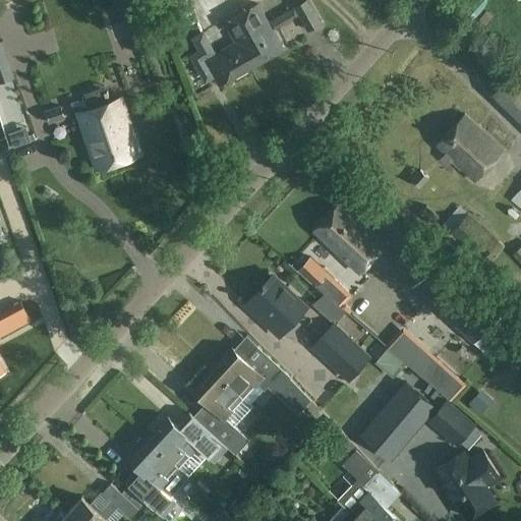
[(323,22),(309,0),(304,0),(294,6),(298,15),(308,31),(323,22)]
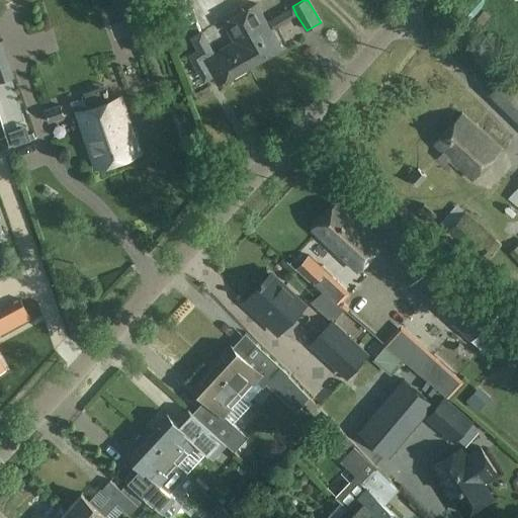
[(257,63),(282,49),(272,30),(266,20),(256,3),(223,23),(231,36),(240,31),(242,36),(248,34),(251,40),(247,42),(257,63)]
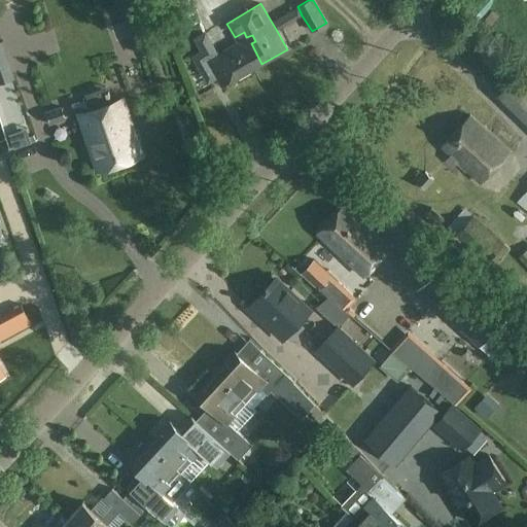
[(297,6),(271,21),(277,31),(302,15),(297,6)]
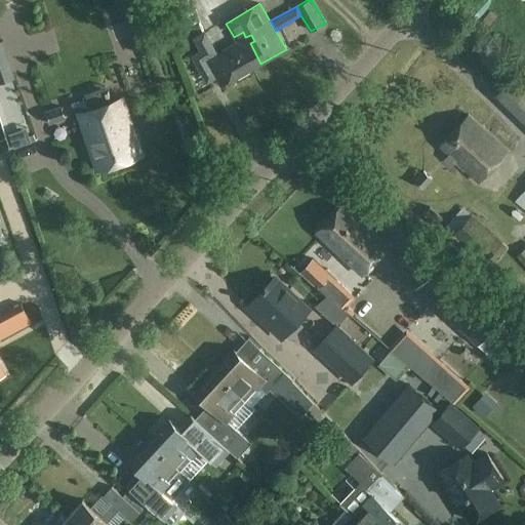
[(243,32),(234,37),(236,42),(216,52),(204,31),(193,37),(200,50),(215,78),(220,86),(260,64),(250,43),(254,41),(251,35),(245,37),(243,32)]
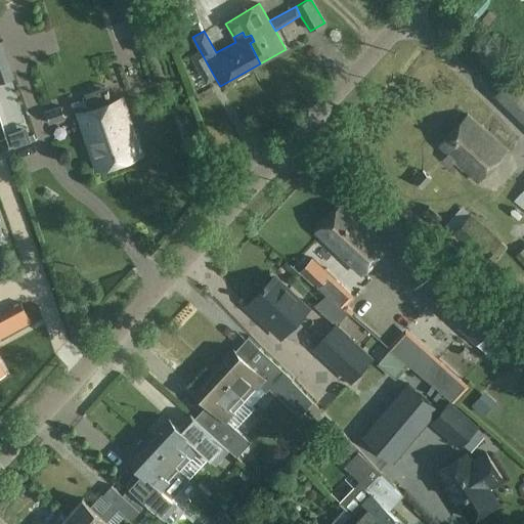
[(0,80),(14,76),(2,40),(0,41),(0,40),(0,80)]
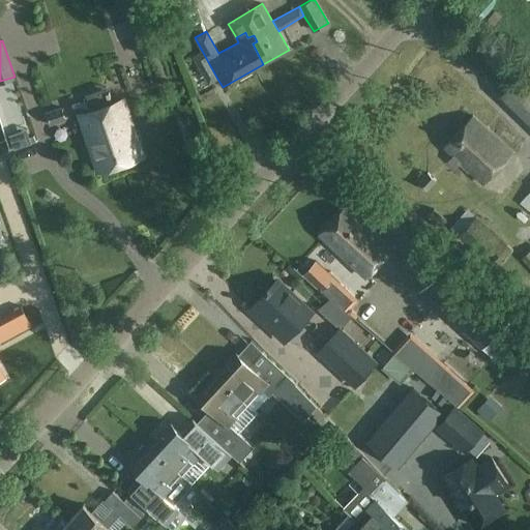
[(217,79),(202,51),(193,56),(208,84),(217,79)]
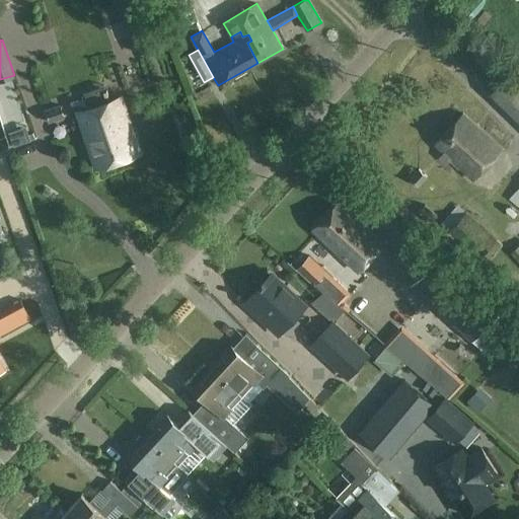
[(518,81),(509,72),(489,92),(518,121),(518,81)]
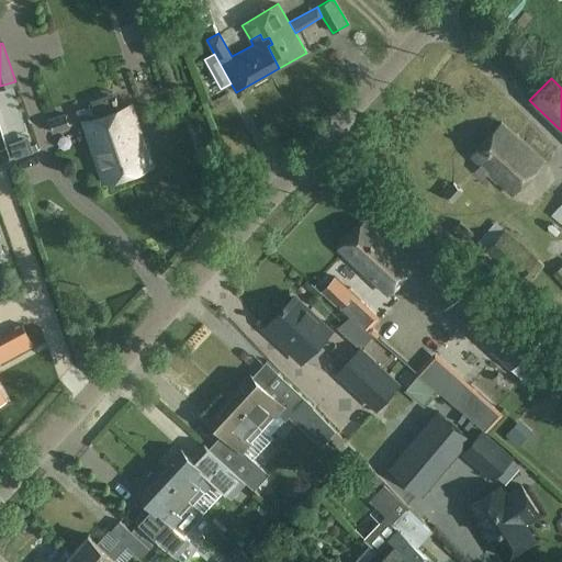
[(96,116),(85,121),(104,180),(153,164),(132,104),(119,109),(114,98),(110,99),(110,96),(94,100),(96,103),(91,105),(96,116)]
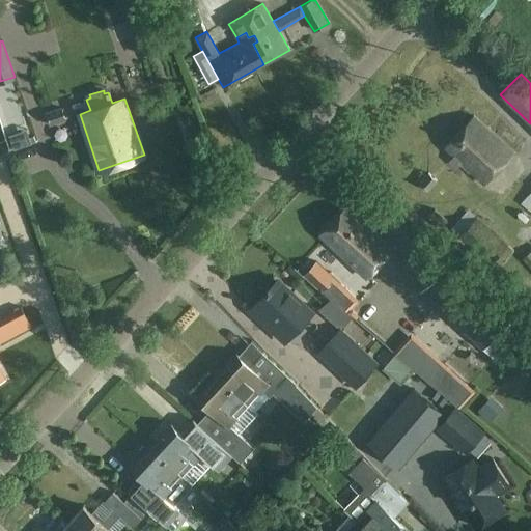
[(4,100),(10,123),(26,119),(20,95),(4,100)]
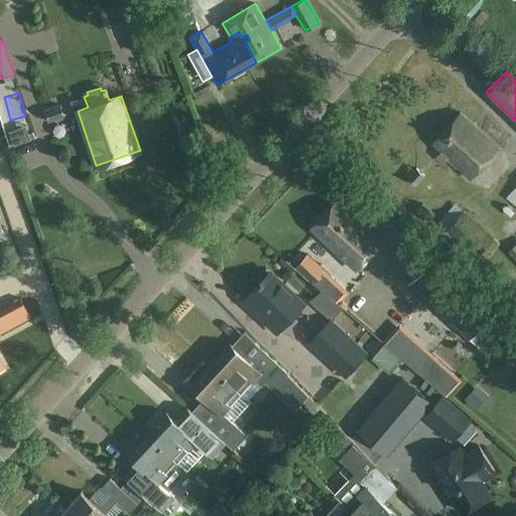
[(48,120),(63,115),(60,104),(44,109),(48,120)]
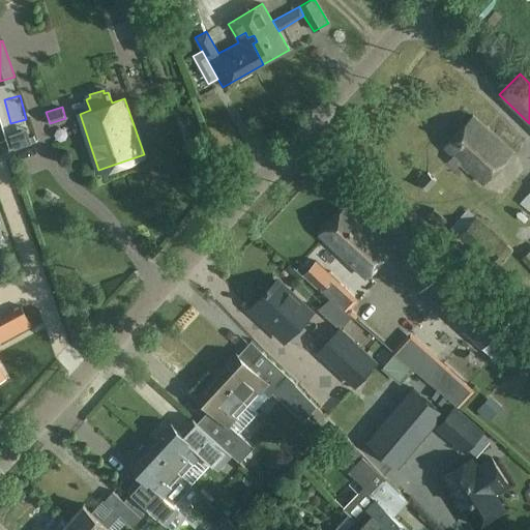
[(512,151),(473,115),(444,148),(483,183),(512,151)]
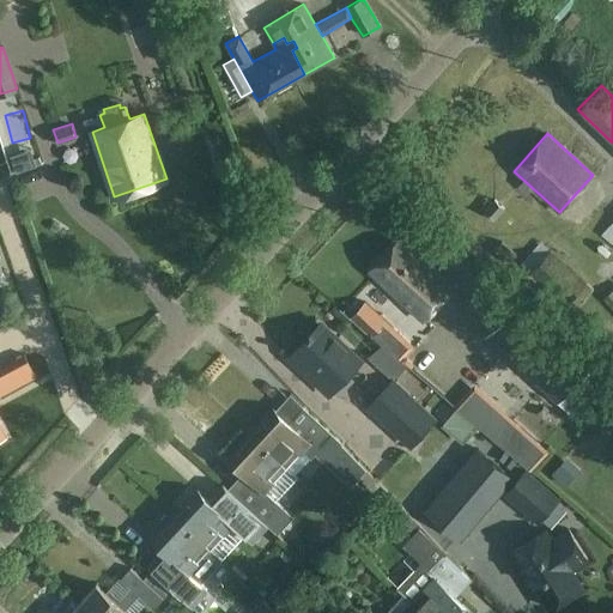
[(493,220),(504,210),(495,200),(483,211),(493,220)]
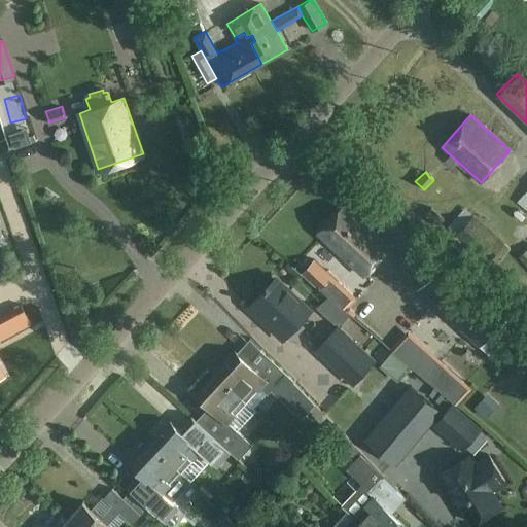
[(345,204),(316,236),(363,277),(391,247),(345,204)]
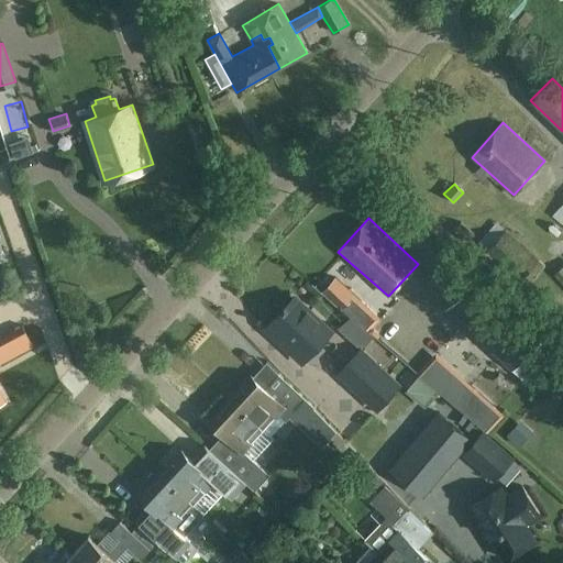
[(461,222),(453,231),(463,240),(471,231),(461,222)]
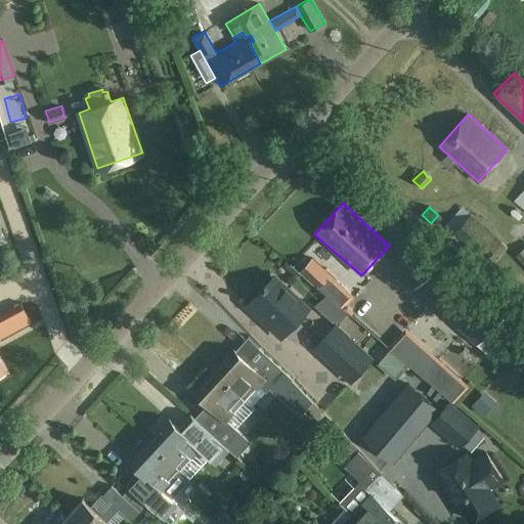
[(501,242),(463,207),(446,226),(453,232),(456,229),(494,263),(508,248),(501,242)]
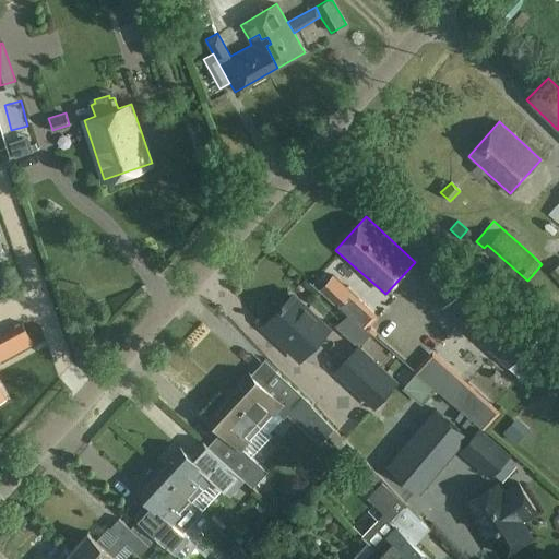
[(331,272),(318,287),(348,313),(348,312),(368,329),(380,317),(354,294),(355,293),(331,272)]
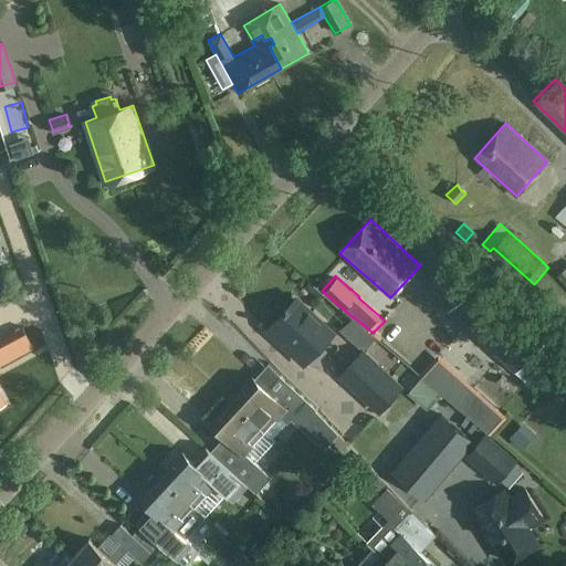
[(481,275),(448,311),(513,369),(545,334),(481,275)]
